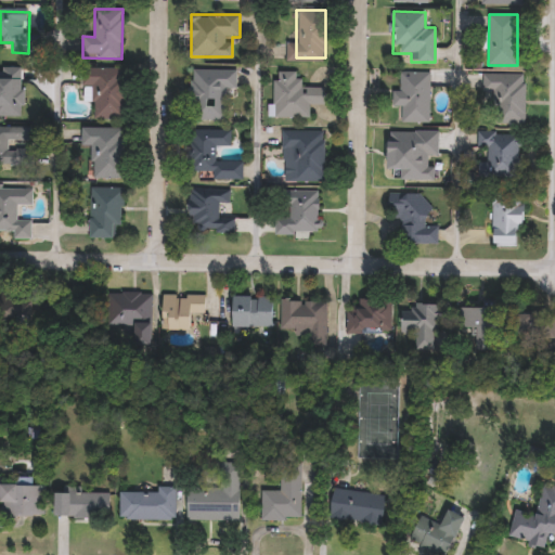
[(93,87),(81,87),(81,67),(125,67),(125,118),(93,118),(93,87)]
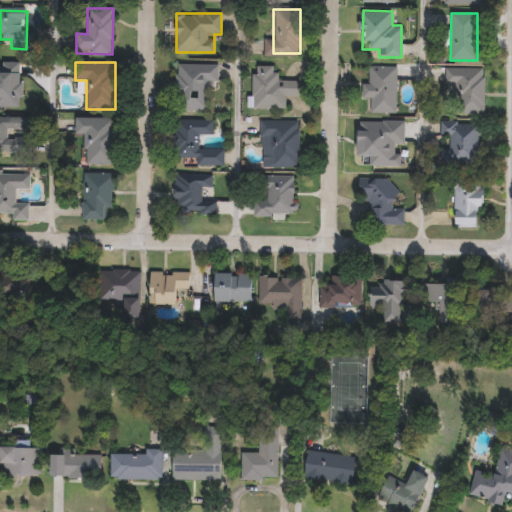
[(207,82),(207,111),(175,111),(176,64),(217,64),(217,82),(207,82)]
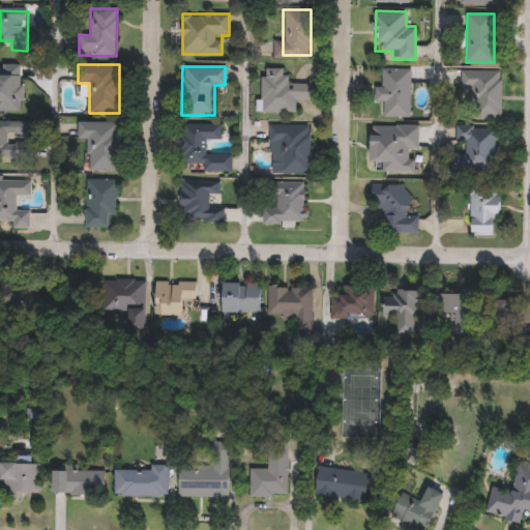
[(262,112),(262,68),(290,68),(290,84),(310,84),(310,99),(291,99),(291,112),(262,112)]
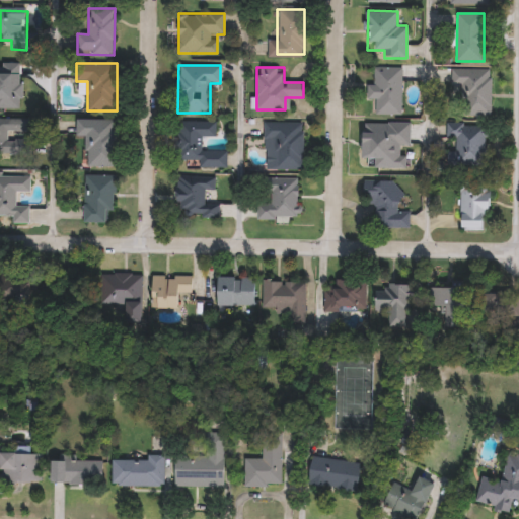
[(373,84),(373,67),(401,67),(401,114),(375,114),(375,99),(367,99),(367,84),(373,84)]
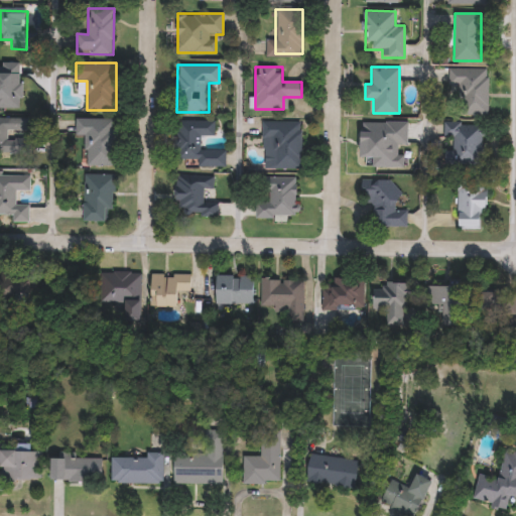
[(459,115),(459,85),(448,85),(448,69),(488,69),(488,115),(459,115)]
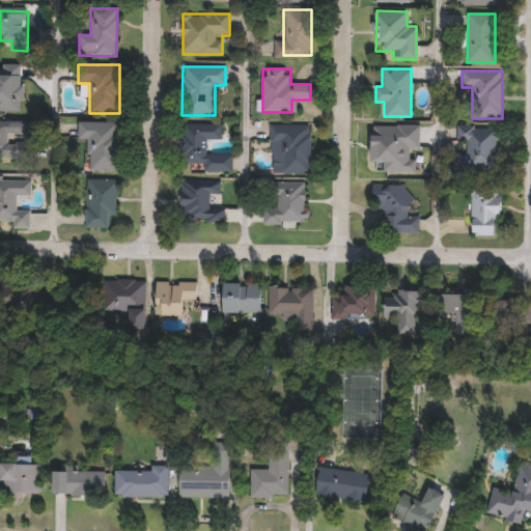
[(26,158),(0,158),(0,120),(31,121),(31,136),(26,136),(26,158)]
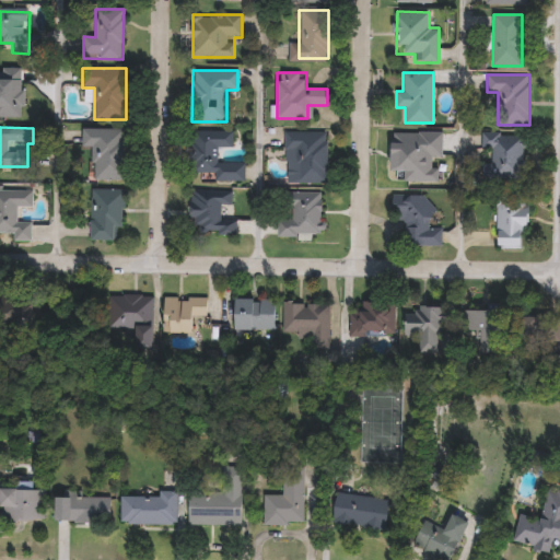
[(82,147),(82,128),(126,128),(125,179),(93,179),(93,147),(82,147)]
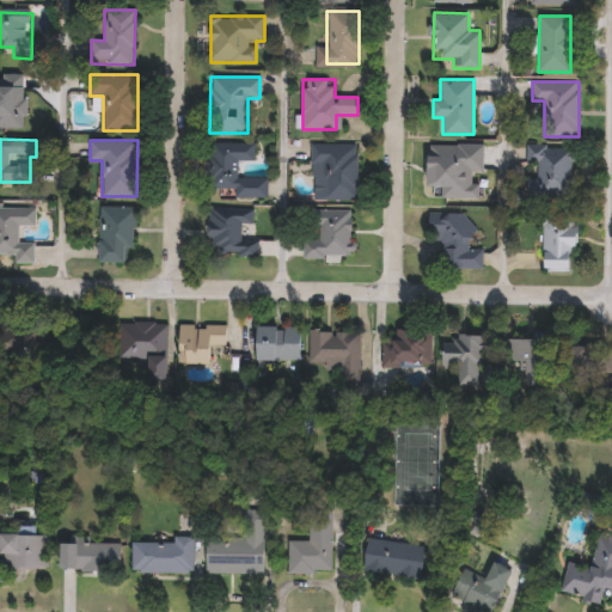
[(267,199),(233,197),(233,190),(207,189),(209,141),(255,142),(254,161),(239,160),(238,175),(267,176),(267,199)]
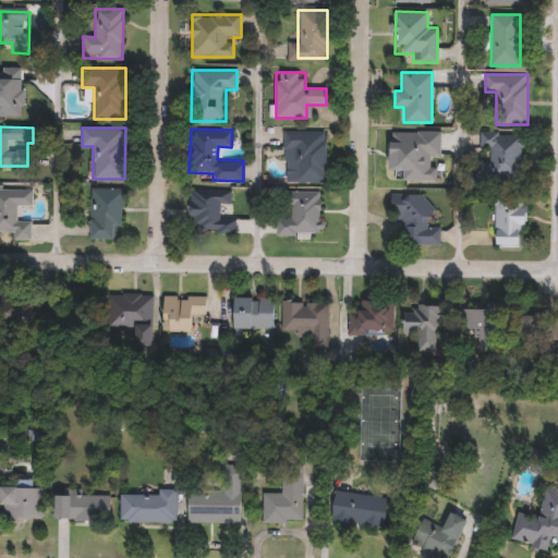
[(294,182),(294,149),(283,149),(283,131),(327,131),(327,182),(294,182)]
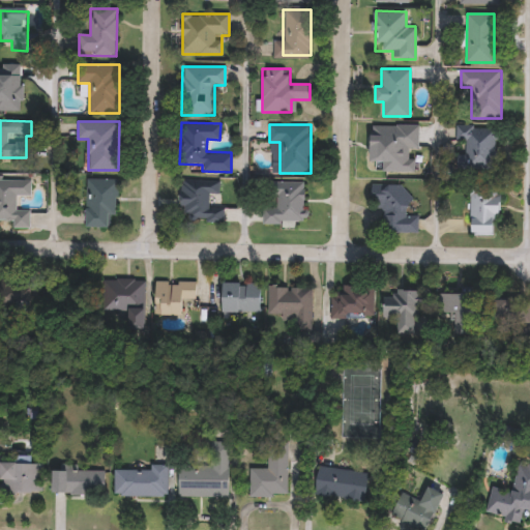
[(416,124),(417,171),(383,172),(383,162),(371,162),(370,125),(416,124)]
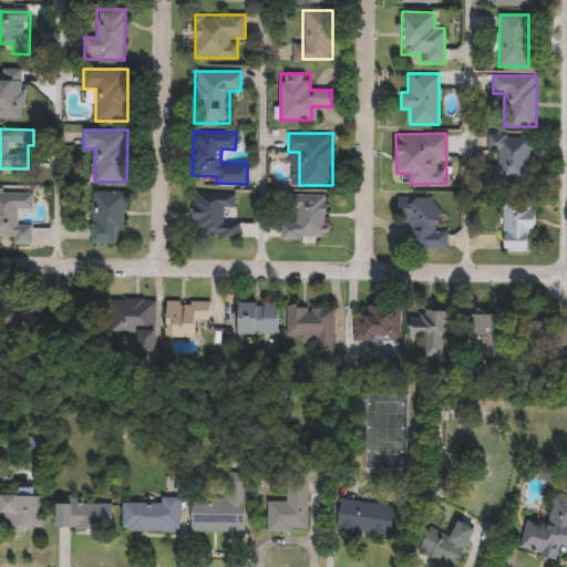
[(488,133),(531,133),(531,182),(488,182),(488,133)]
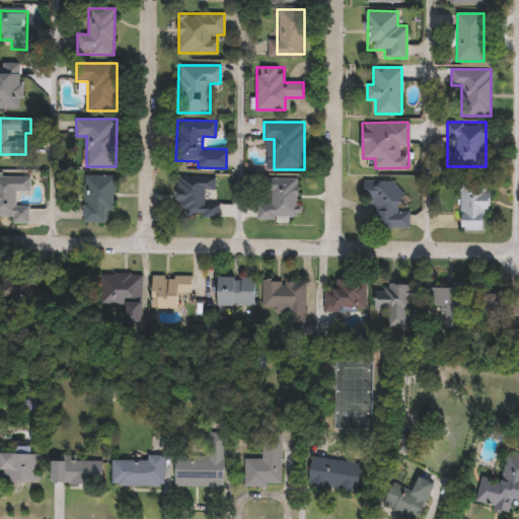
[(0,175),(27,175),(27,192),(16,192),(16,205),(28,205),(28,218),(0,218),(0,175)]
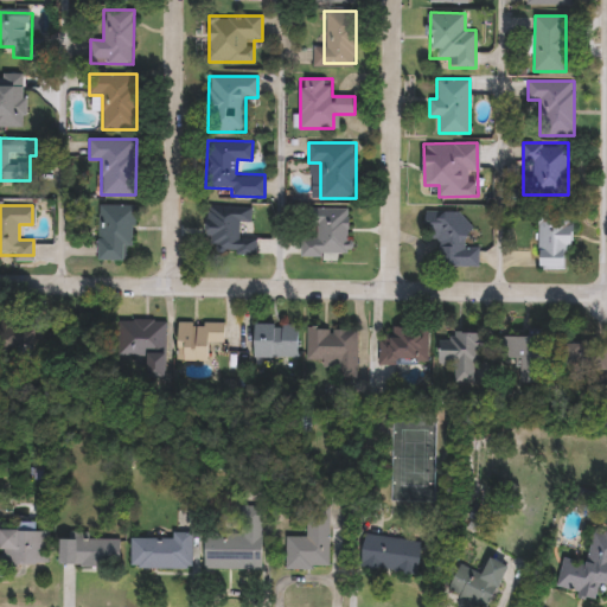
[(98,260),(98,205),(134,205),(134,247),(127,247),(127,260),(98,260)]
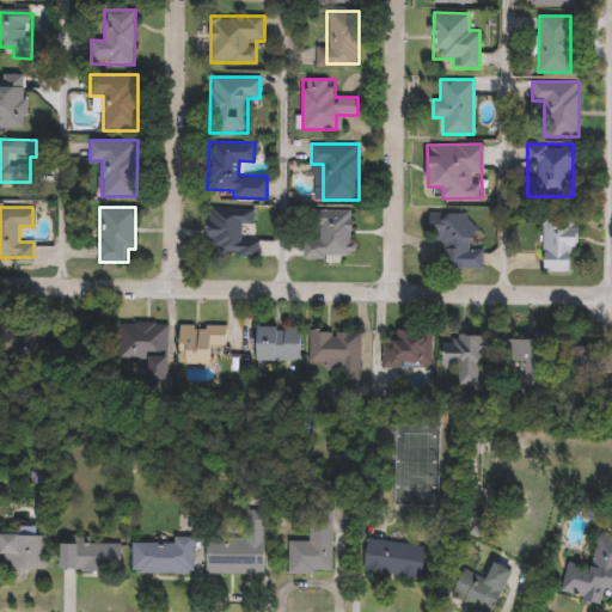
[(209,207),(254,207),(254,225),(243,225),(242,239),(257,239),(257,256),(208,255),(209,207)]
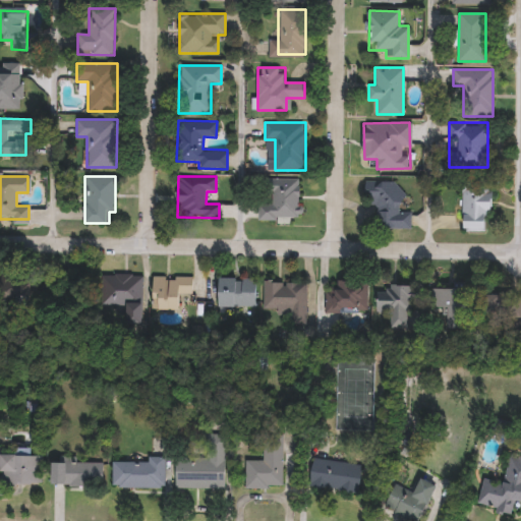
[(259,220),(258,179),(300,178),(300,219),(259,220)]
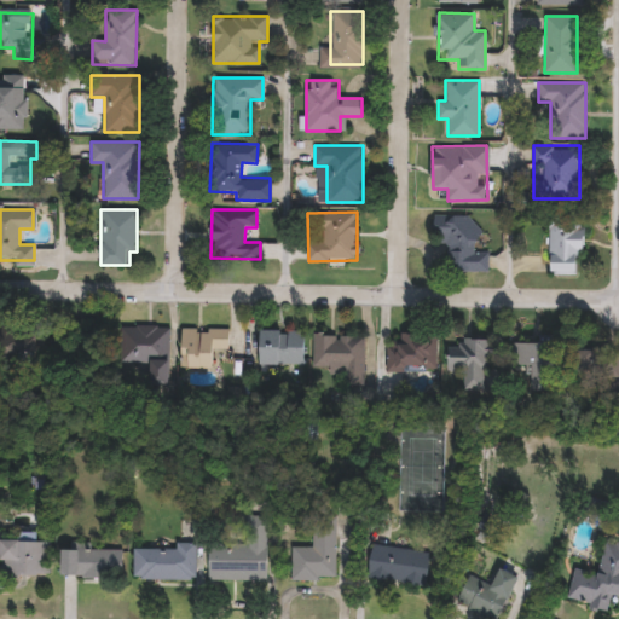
[(487,270),(446,270),(446,243),(438,243),(438,215),(475,215),(475,250),(487,250),(487,270)]
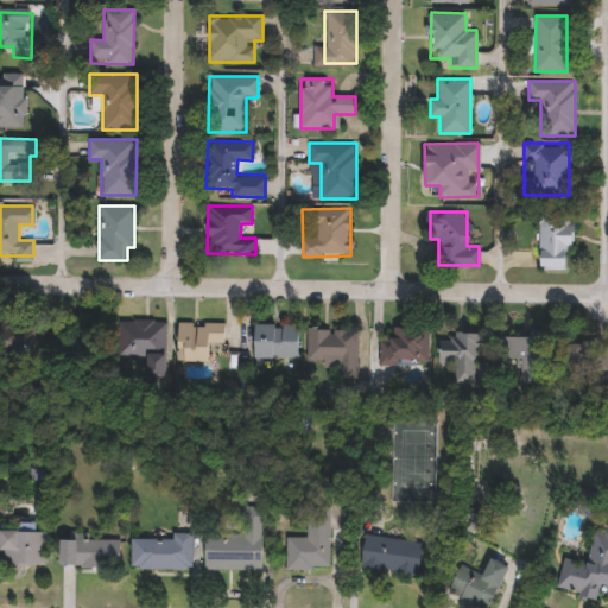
[(539,216),(570,216),(571,270),(539,270),(539,216)]
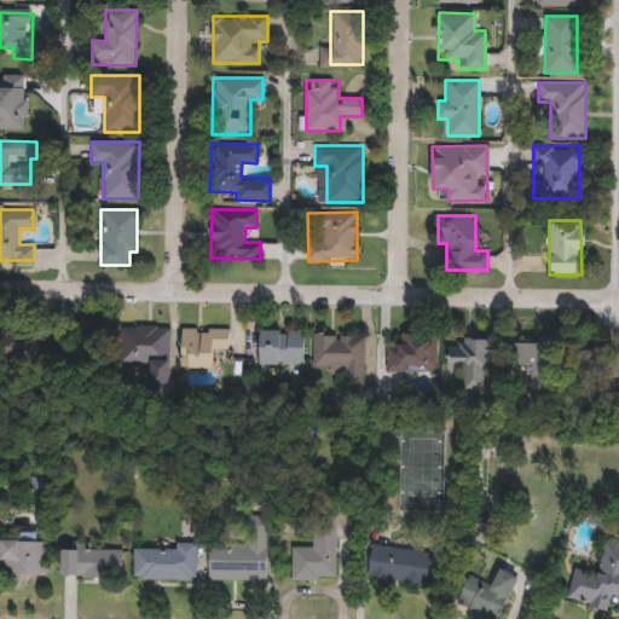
[(120,328),(168,328),(168,383),(151,383),(151,358),(120,358),(120,328)]
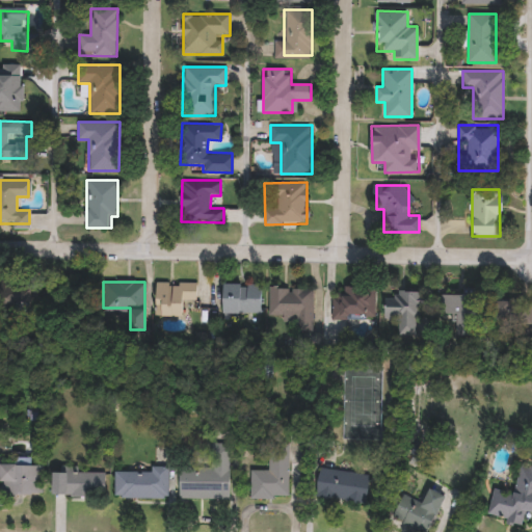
[(223,313),(223,284),(261,284),(261,313),(223,313)]
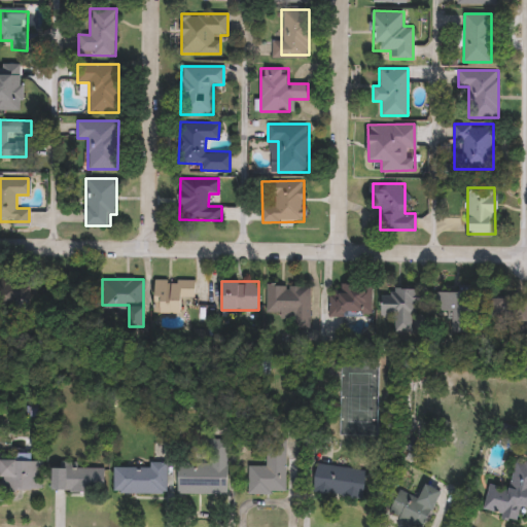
[(154,313),(155,282),(194,283),(194,301),(184,301),(183,314),(154,313)]
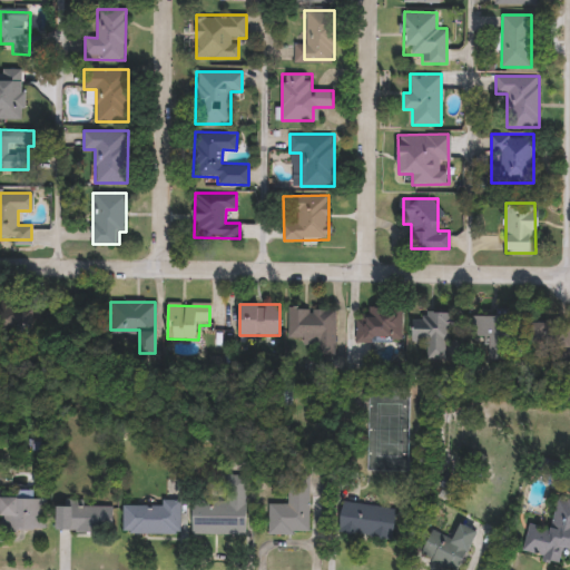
[(402,308),(401,342),(355,341),(356,307),(402,308)]
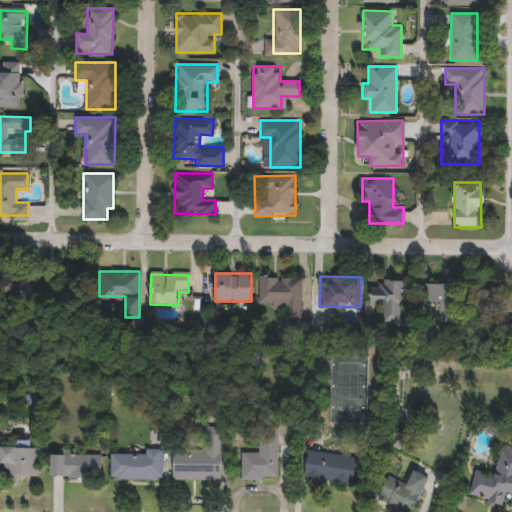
[(272,310),(272,304),(259,304),(259,277),(300,277),(300,310),(272,310)]
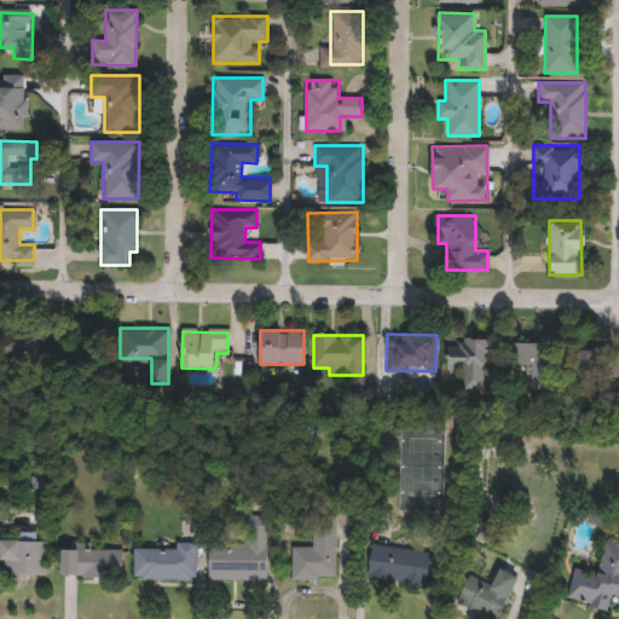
[(490,341),(489,388),(462,387),(463,372),(447,371),(449,340),(490,341)]
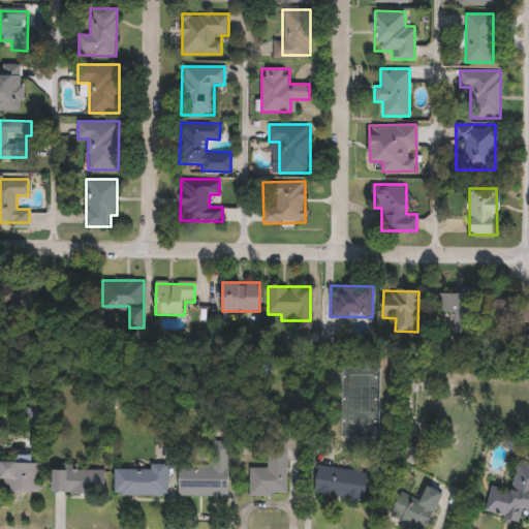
[(476,292),(476,321),(455,321),(455,312),(440,312),(440,292),(476,292)]
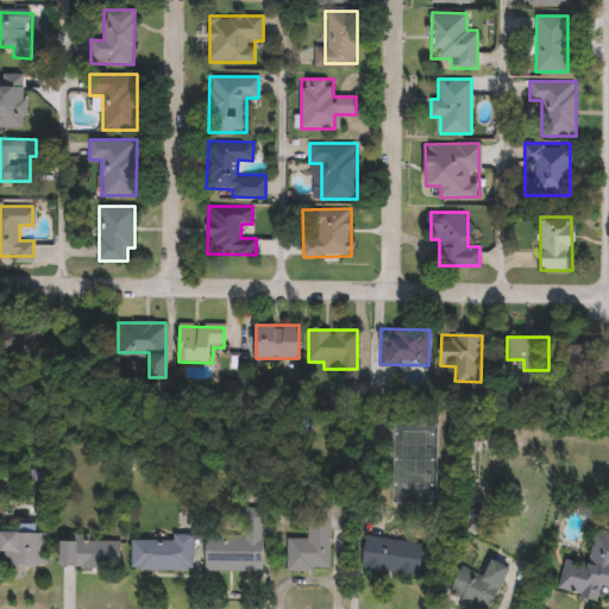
[(608,370),(570,370),(570,346),(608,346),(608,370)]
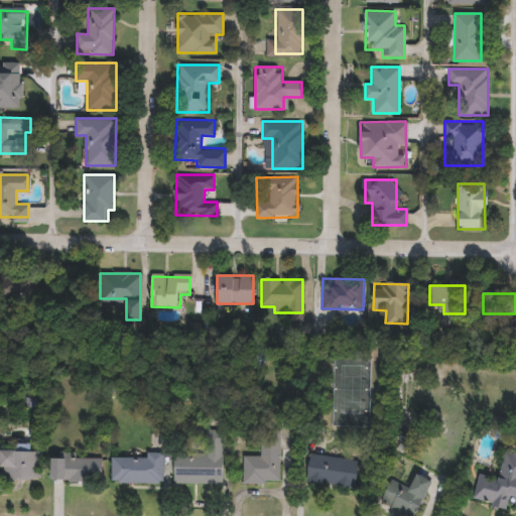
[(174,484),(174,450),(192,450),(192,439),(201,439),(201,430),(222,430),(222,484),(174,484)]
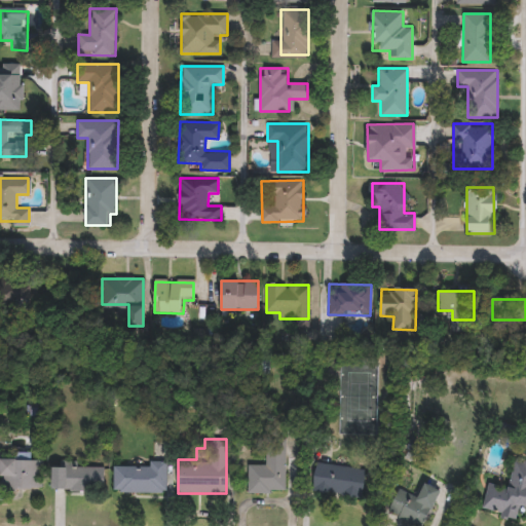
[(286,440),(286,493),(248,493),(248,465),(266,465),(266,440),(286,440)]
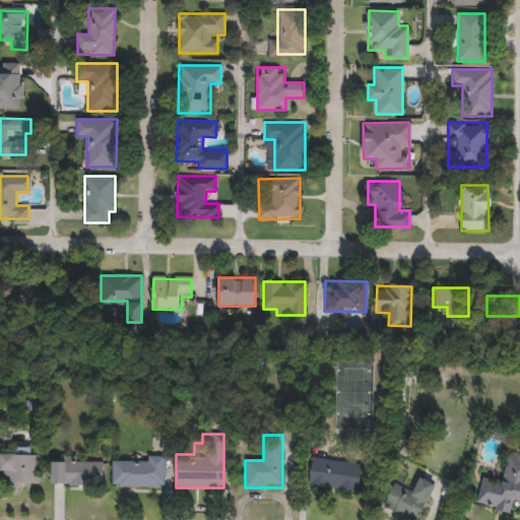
[(477,506),(481,482),(503,485),(508,454),(519,455),(519,501),(513,500),(511,512),(477,506)]
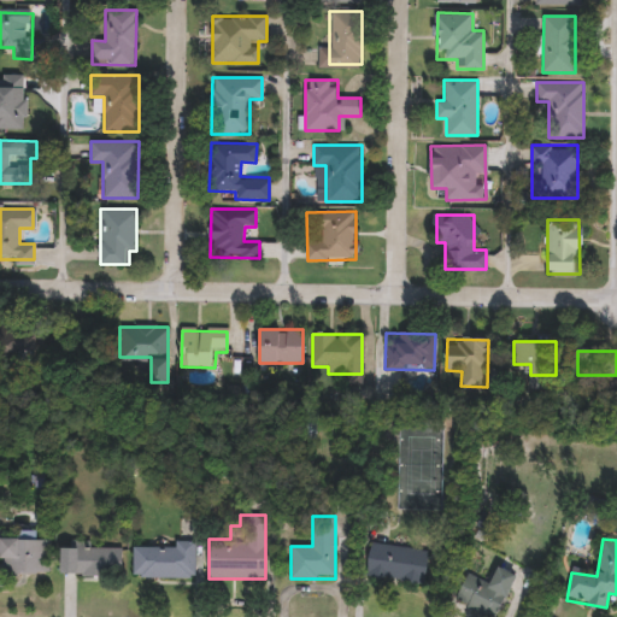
[(48,574),(0,574),(0,540),(48,540),(48,574)]
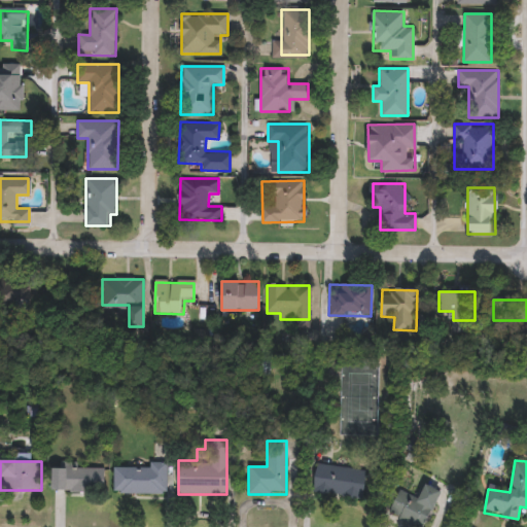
[(149,467),(149,462),(167,462),(167,494),(113,494),(113,467),(149,467)]
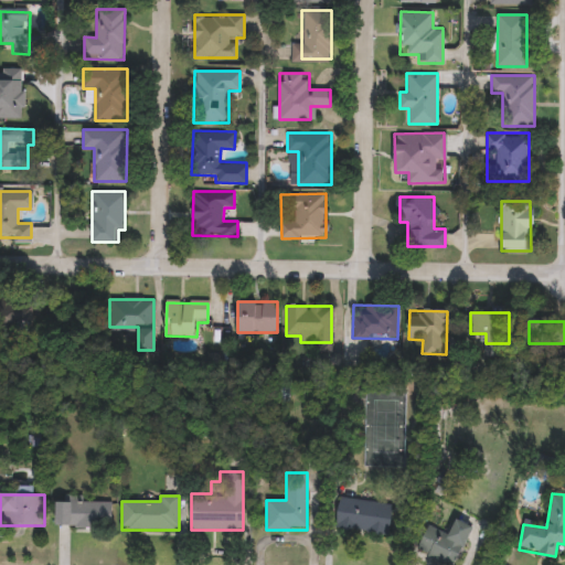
[(387,535),(336,528),(340,497),(392,505),(387,535)]
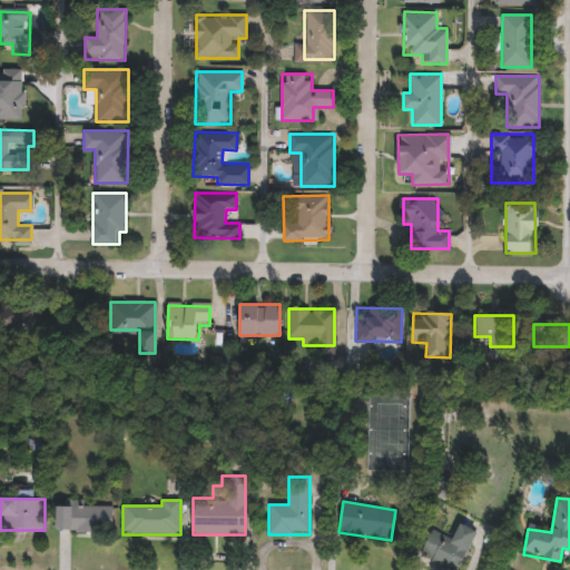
[(56,532),(56,505),(108,505),(108,532),(56,532)]
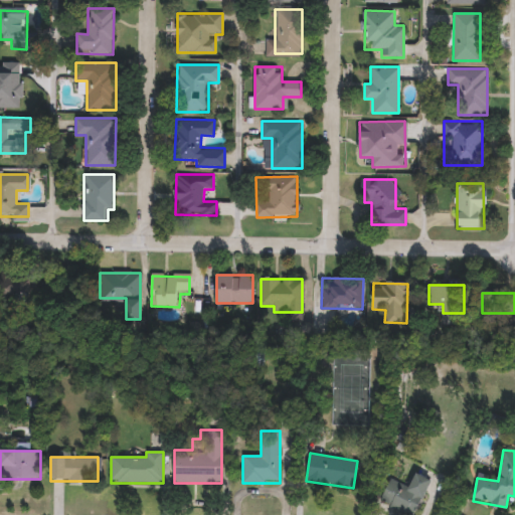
[(390,479),(409,487),(415,473),(430,480),(413,514),(410,514),(380,501),(390,479)]
